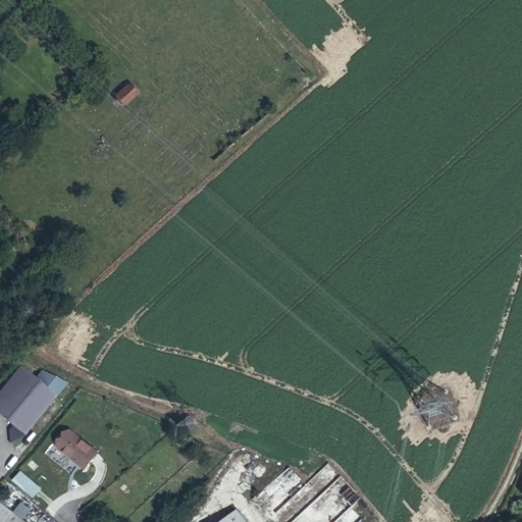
[(3,23),(0,27),(0,39),(9,32),(3,23)]
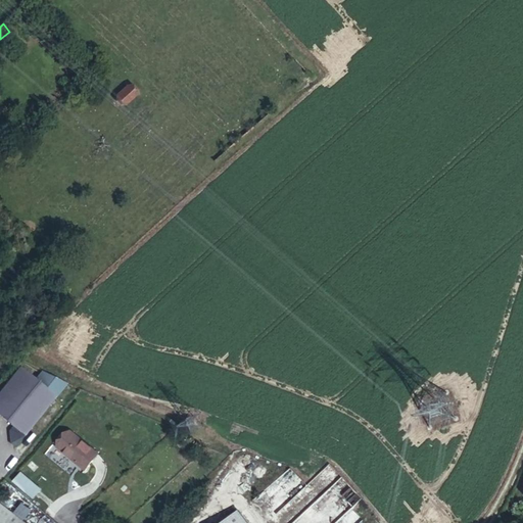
[(133,94),(126,85),(110,99),(117,108),(133,94)]
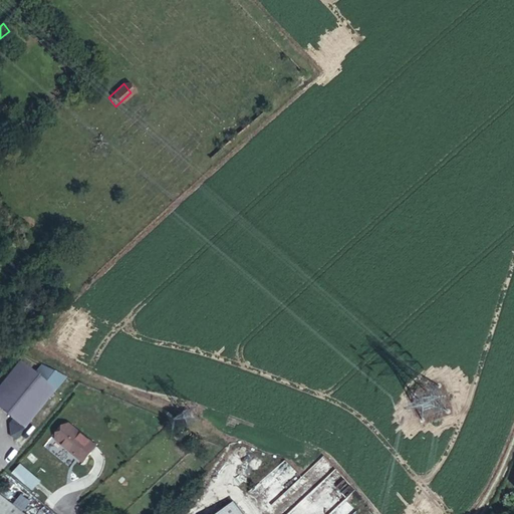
[(34,373),(19,361),(0,383),(0,411),(11,420),(7,424),(8,437),(12,440),(64,378),(40,366),(34,373)]
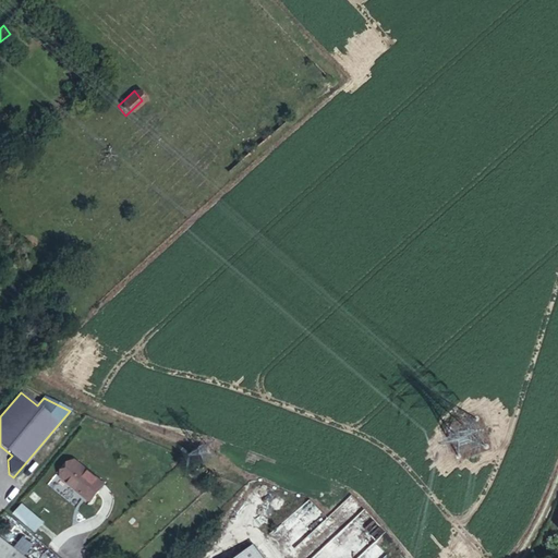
[(100,485),(72,461),(59,476),(87,501),(100,485)]
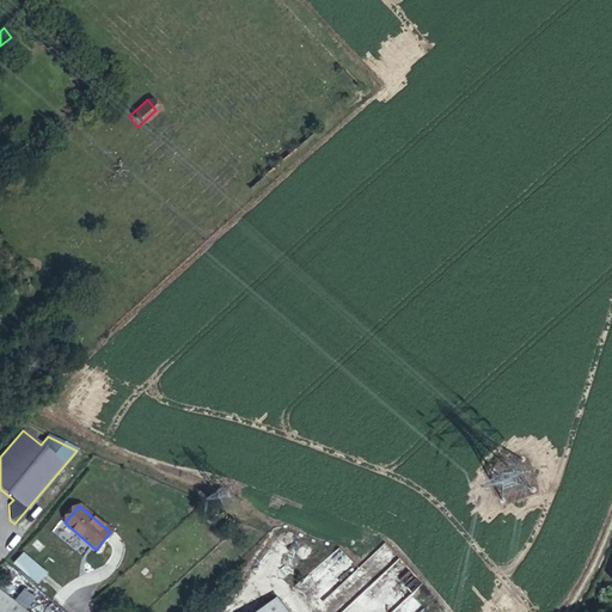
[(384,540),(342,582),(357,598),(399,556),(384,540)]
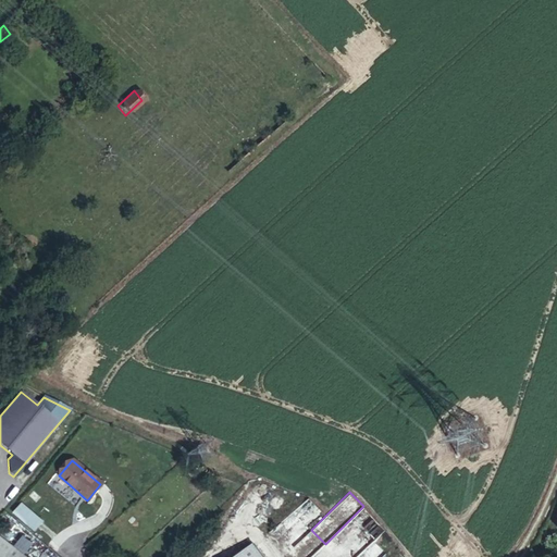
[(19,500),(11,511),(35,528),(42,517),(19,500)]
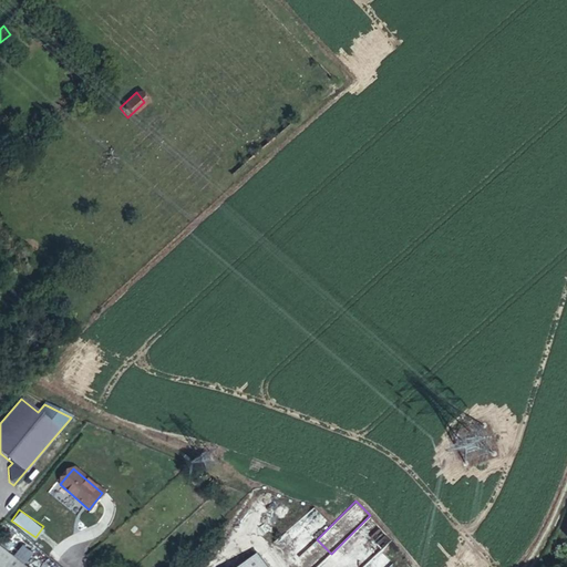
[(0,545),(0,566),(30,566),(29,566),(35,556),(24,548),(18,556),(0,545)]
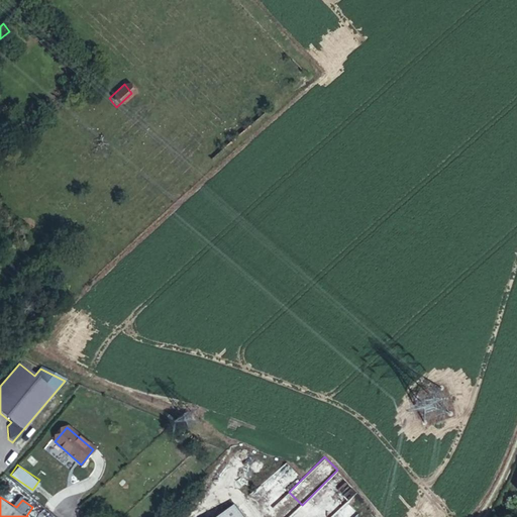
[(244,516),(236,505),(219,516),(244,516)]
